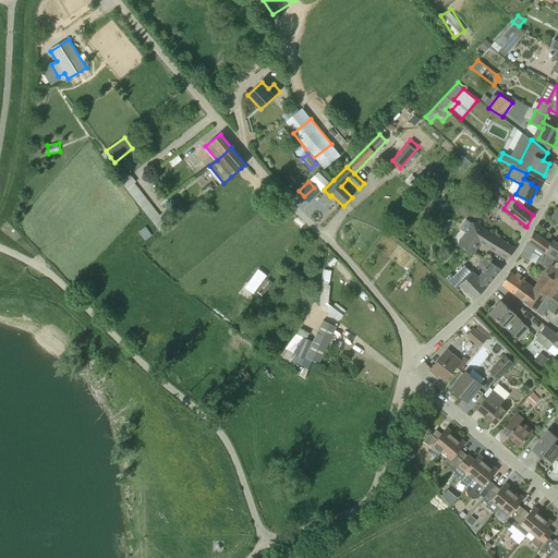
[(499,209),(498,208),(499,205),(492,199),(485,207),(495,215),(499,209)]
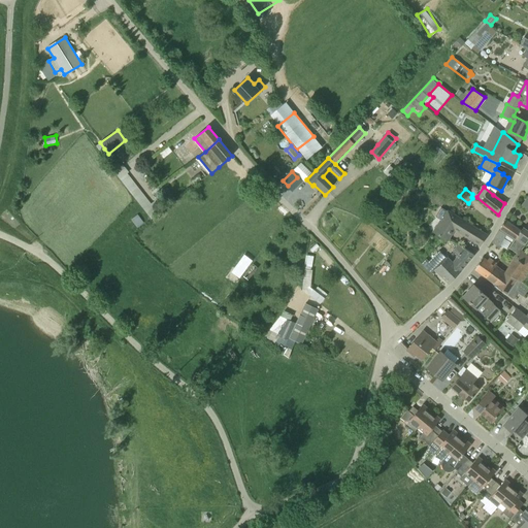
[(149,213),(156,209),(150,200),(145,203),(147,206),(145,208),(149,213)]
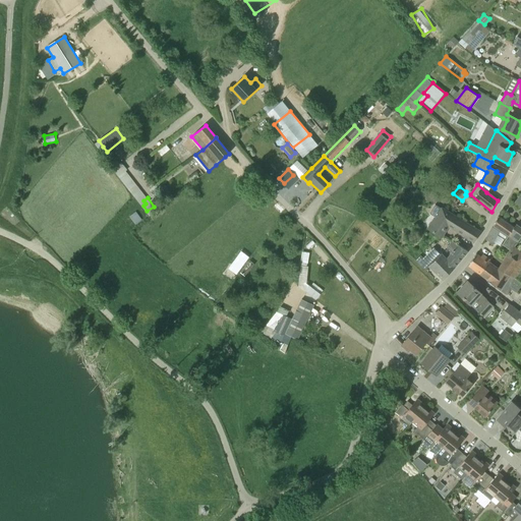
[(453,216),(446,211),(441,207),(426,229),(431,231),(441,237),(448,226),(474,241),(479,232),(453,216)]
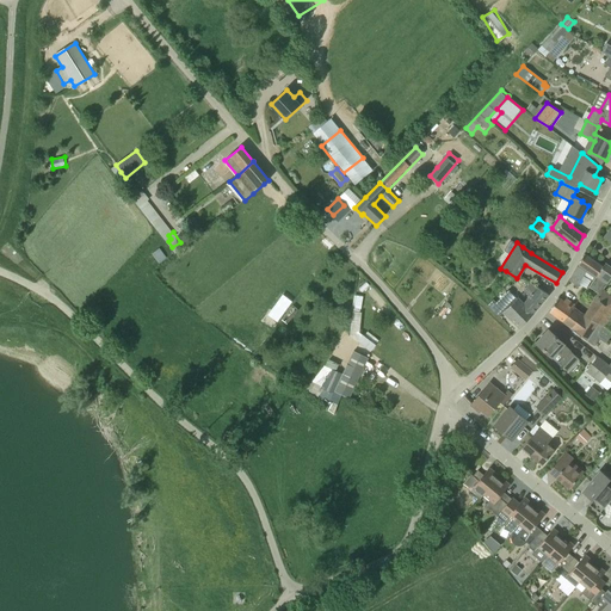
[(585,314),(604,328),(610,318),(610,295),(604,290),(610,278),(610,266),(605,264),(603,267),(585,254),(579,265),(596,277),(588,288),(598,294),(594,297),(597,298),(585,314)]
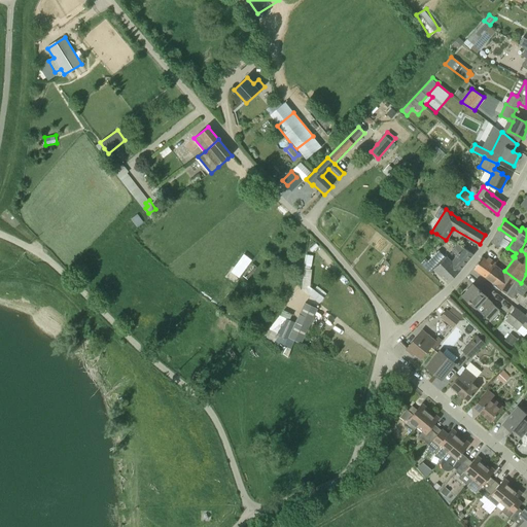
[(491,242),(499,247),(506,235),(497,230),(491,242)]
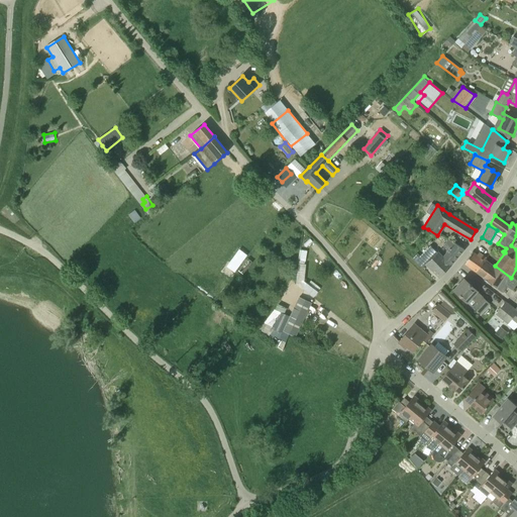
[(412,259),(422,269),(427,264),(440,277),(450,266),(464,249),(448,239),(443,245),(449,250),(443,259),(430,246),(420,256),(417,254),(412,259)]
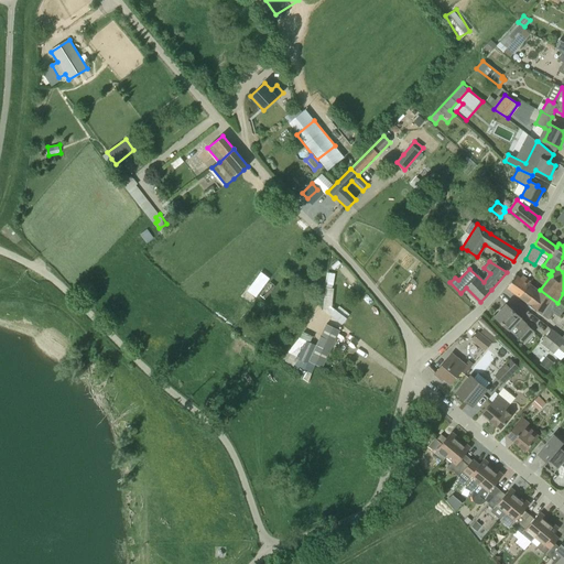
[(327,271),(323,315),(347,317),(348,308),(333,307),(336,272),(327,271)]
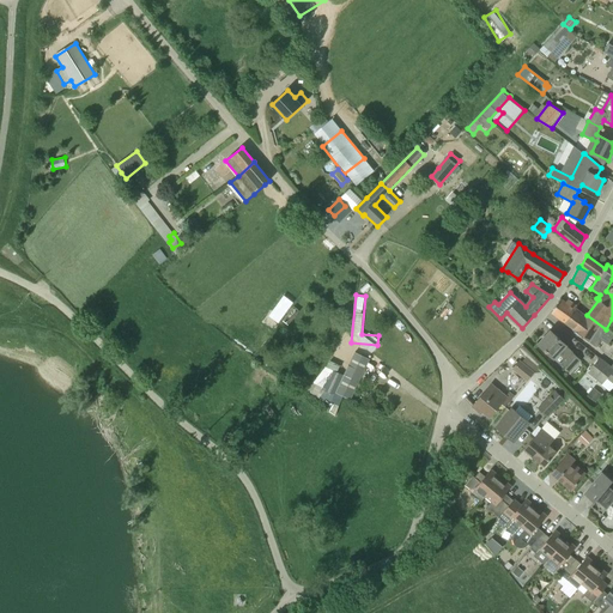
[(269,315),(278,322),(292,302),(284,296),(269,315)]
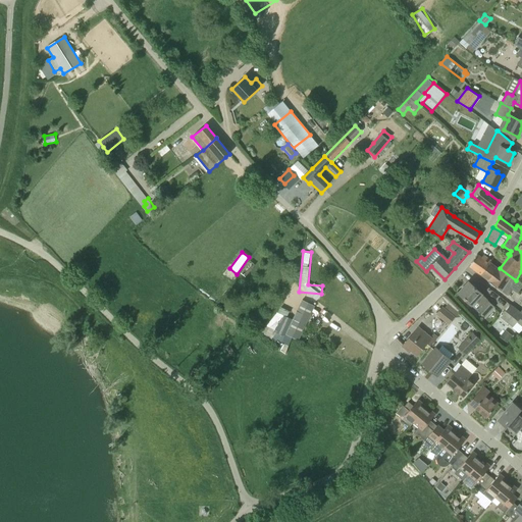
[(481,275),(488,263),(477,255),(469,266),(481,275)]
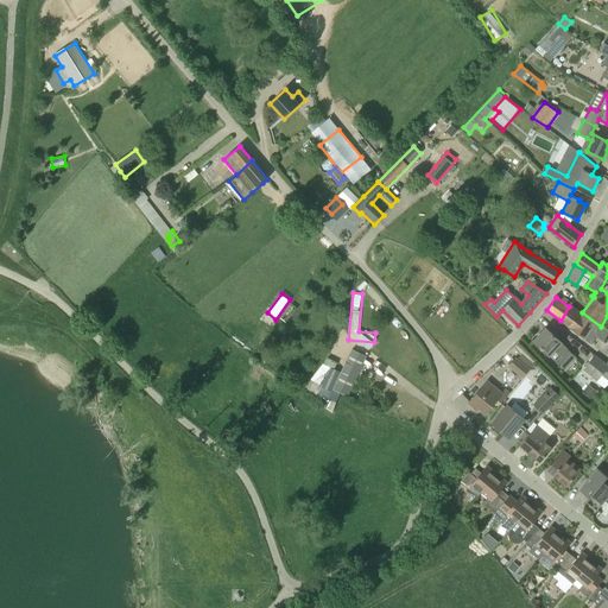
[(581,315),(569,306),(561,321),(569,327),(574,320),(577,321),(581,315)]
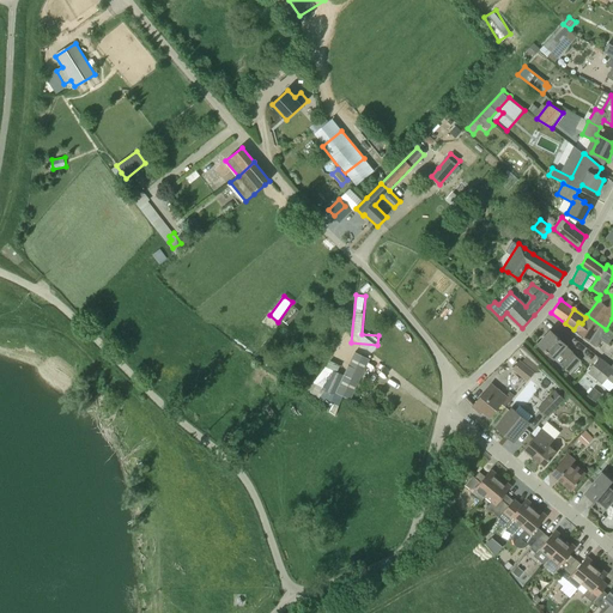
[(612,337),(612,333),(606,329),(587,315),(586,317),(582,323),(578,322),(574,329),(576,331),(576,332),(595,347),(601,340),(608,344),(612,337)]
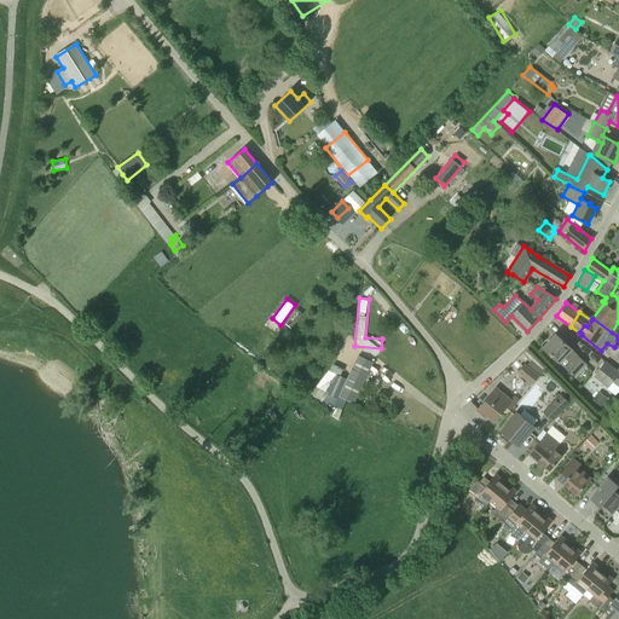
[(574,376),(586,364),(576,354),(577,354),(571,350),(572,350),(555,334),(543,348),(559,363),(565,357),(571,363),(566,369),(574,376)]
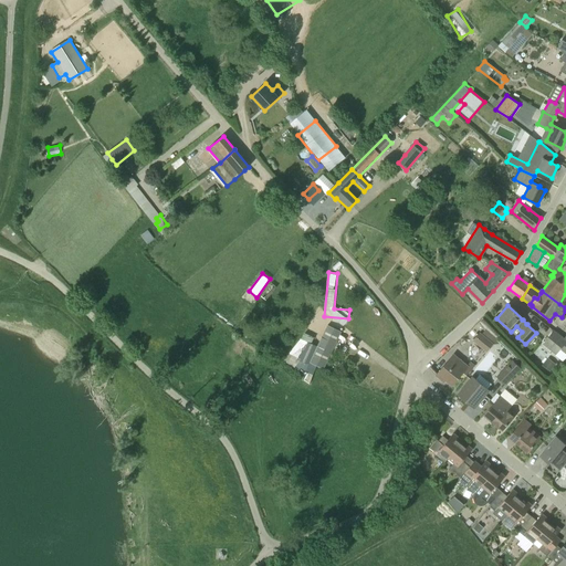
[(327,323),(318,344),(297,335),(286,362),(308,370),(305,377),(311,379),(317,364),(326,367),(342,328),(327,323)]
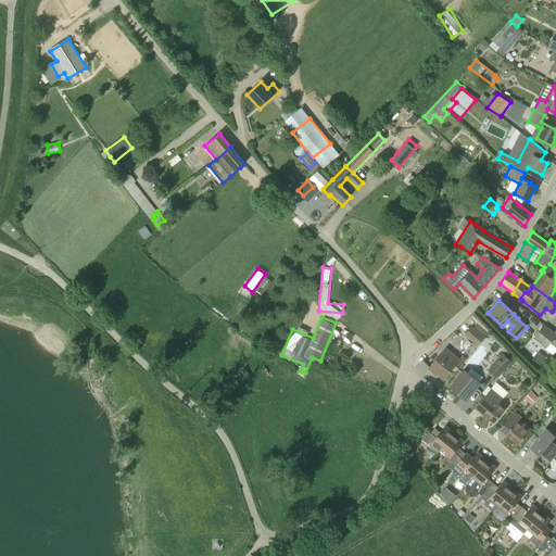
[(478,346),(484,339),(488,333),(477,324),(472,329),(471,327),(465,335),(478,346)]
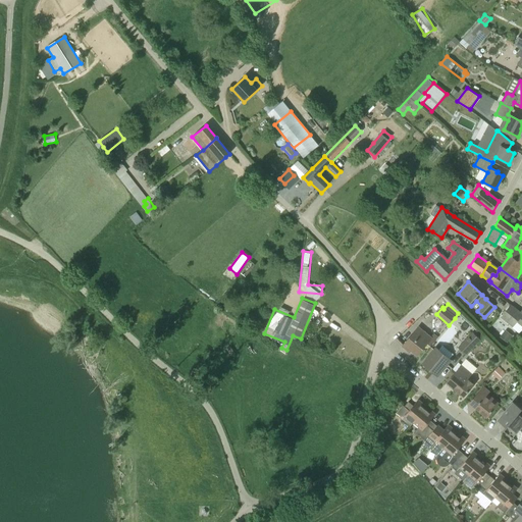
[(521,325),(521,313),(520,312),(511,305),(501,317),(513,327),(517,322),(521,325)]
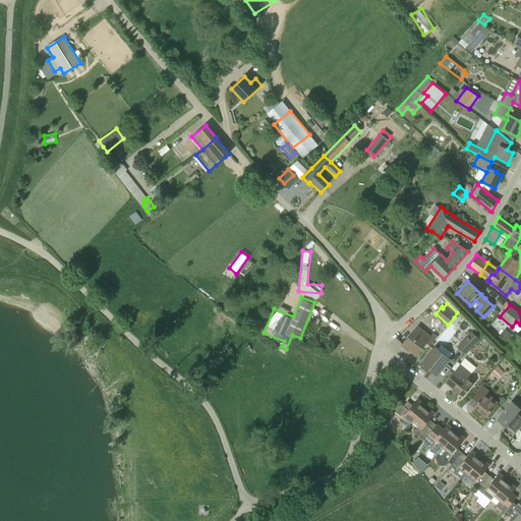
[(421,334),(415,330),(401,346),(408,352),(410,350),(415,355),(428,340),(427,340),(429,337),(423,331),(421,334)]
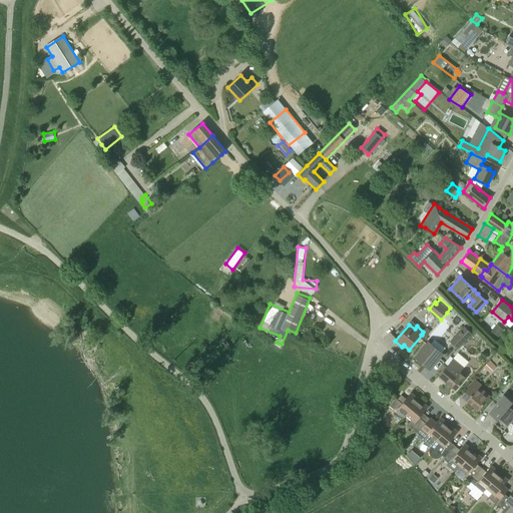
[(475,331),(469,325),(466,328),(465,327),(450,342),(458,349),(473,334),(472,334),(475,331)]
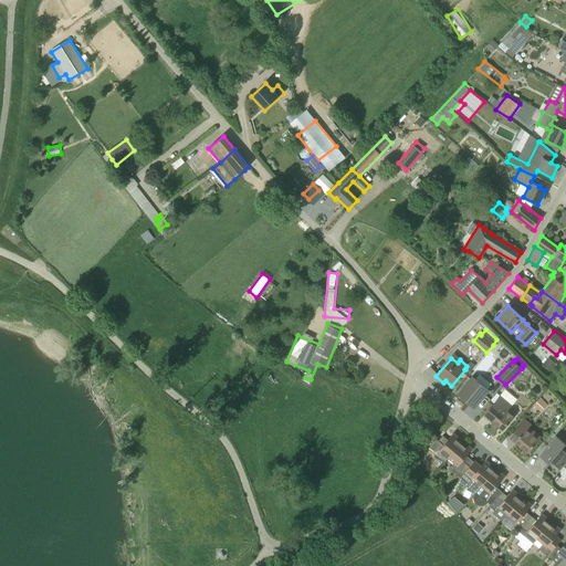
[(459,395),(474,407),(488,390),(473,378),(459,395)]
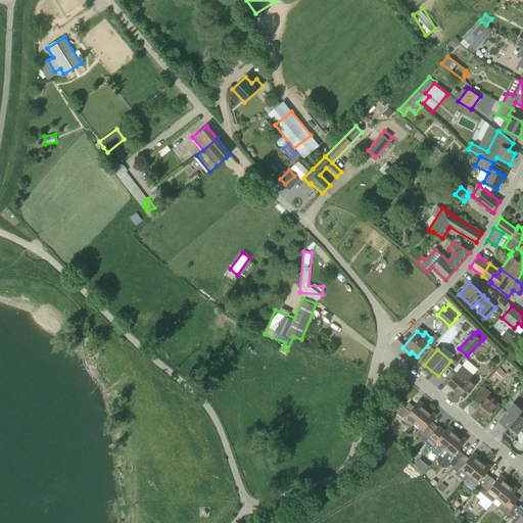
[(468,380),(473,375),(462,366),(447,384),(464,398),(475,385),(468,380)]
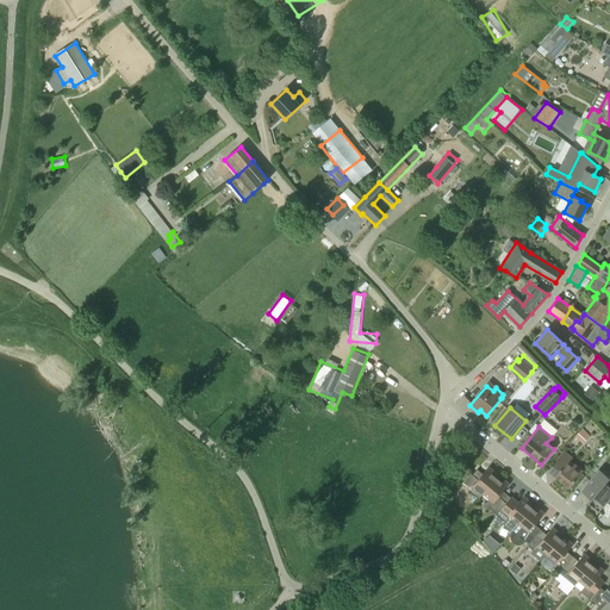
[(577,436),(584,443),(591,435),(584,428),(577,436)]
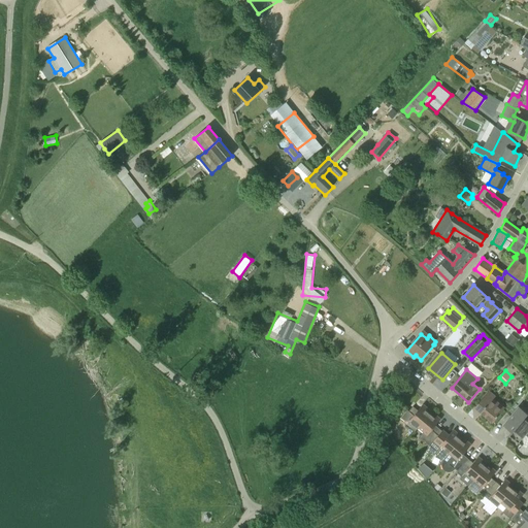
[(488,392),(475,407),(492,422),(503,408),(493,399),(494,397),(488,392)]
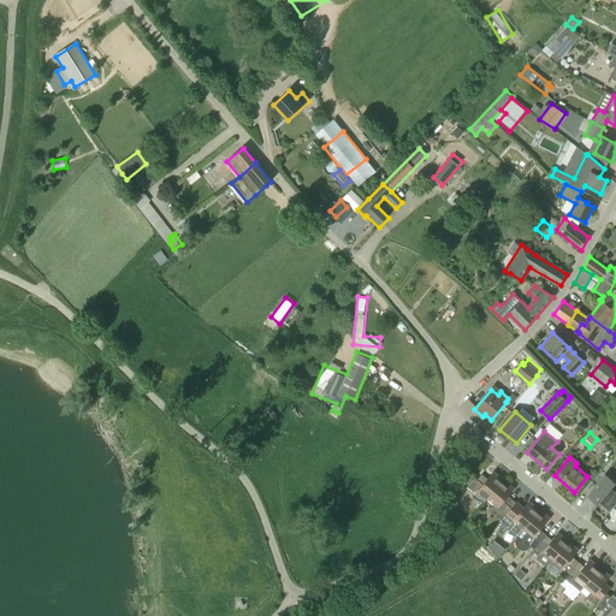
[(489,499),(502,484),(496,479),(498,475),(493,472),(487,479),(481,474),(477,480),(474,478),(468,485),(477,492),(478,491),(489,499)]
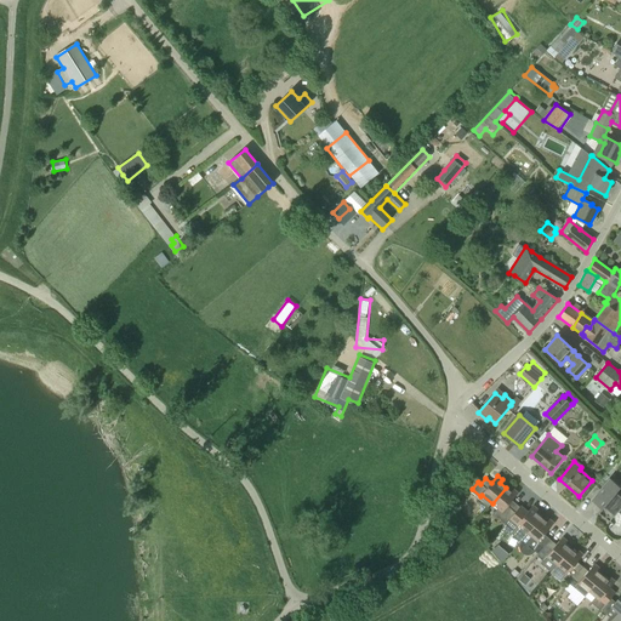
[(620,488),(610,478),(592,501),(602,510),(598,513),(609,522),(617,511),(620,513),(620,488)]
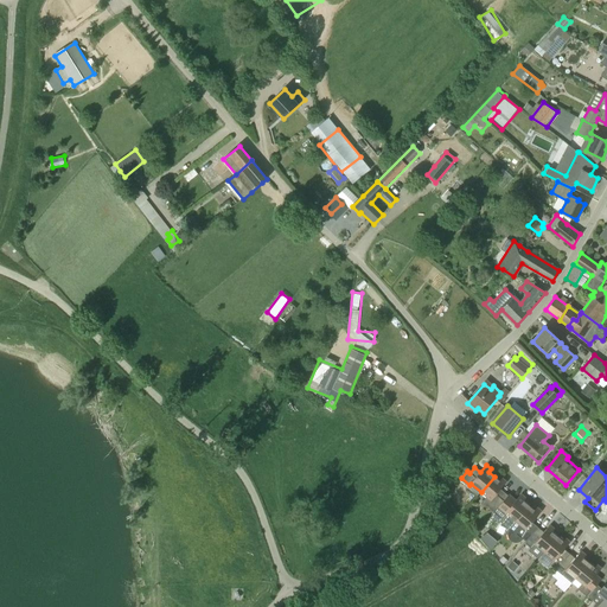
[(483,503),(494,512),(504,502),(509,496),(500,490),(506,481),(502,478),(499,480),(494,477),(481,492),(487,497),(483,503)]
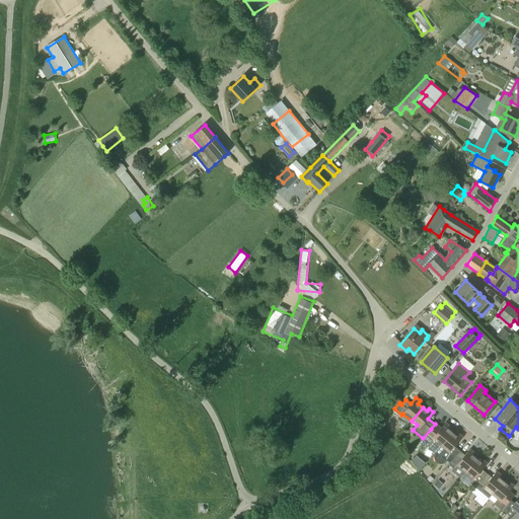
[(437,451),(441,446),(452,432),(448,428),(450,426),(446,423),(440,429),(435,424),(431,429),(423,438),(420,441),(424,445),(427,442),(437,451)]
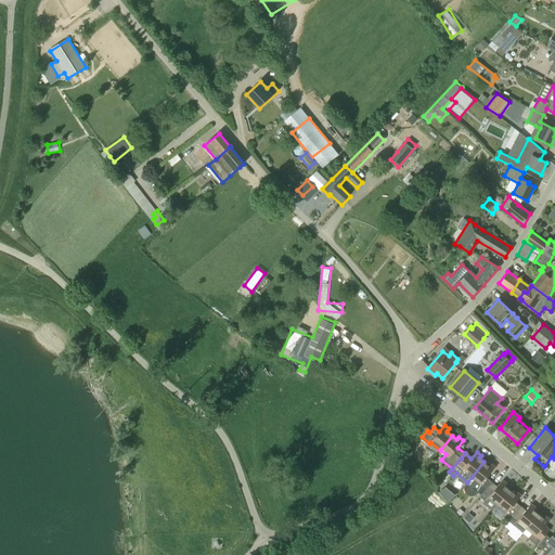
[(481,495),(488,488),(492,482),(487,478),(495,467),(491,464),(489,466),(483,462),(472,477),(476,480),(470,487),(481,495)]
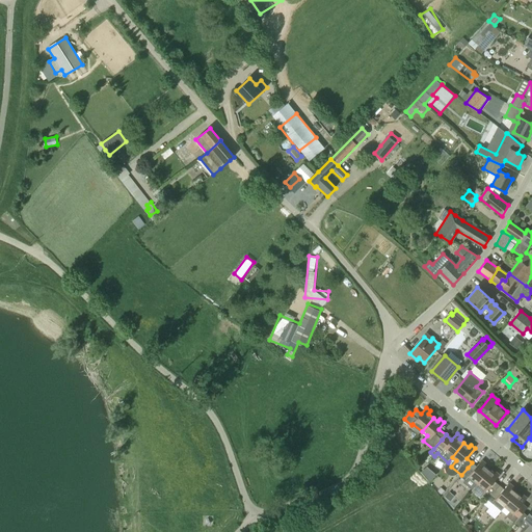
[(473,488),(488,470),(484,467),(486,463),(482,460),(477,467),(472,462),(468,468),(461,475),(460,476),(466,480),(464,481),(473,488)]
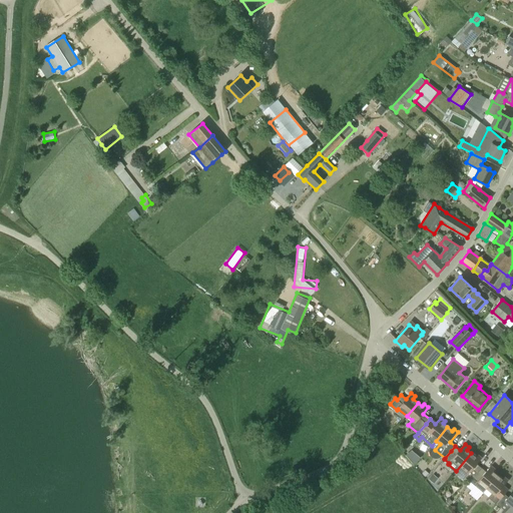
[(415,448),(407,454),(414,463),(422,458),(415,448)]
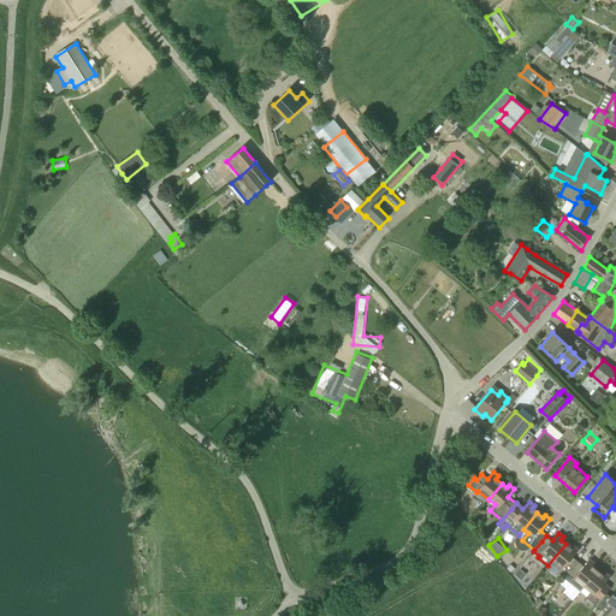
[(566,544),(548,566),(558,574),(560,574),(564,579),(578,562),(573,557),(579,550),(574,546),(572,549),(566,544)]
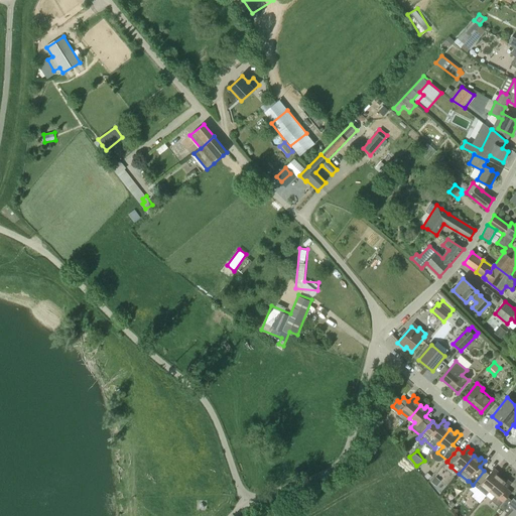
[(486,496),(490,492),(501,478),(496,475),(498,472),(494,469),(489,475),(484,471),(473,485),(486,496)]
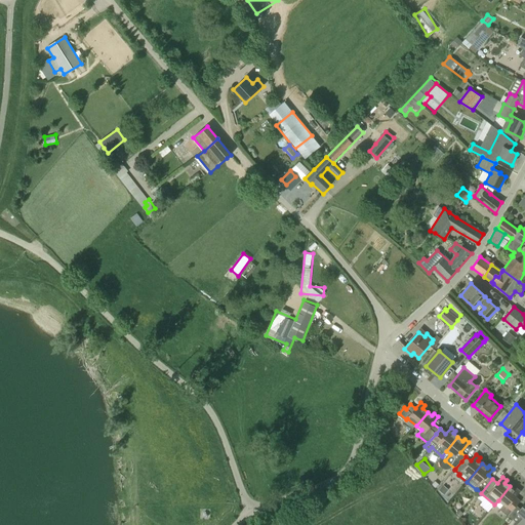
[(514,490),(510,486),(498,500),(503,505),(499,509),(509,516),(517,506),(520,501),(515,498),(520,491),(516,488),(514,490)]
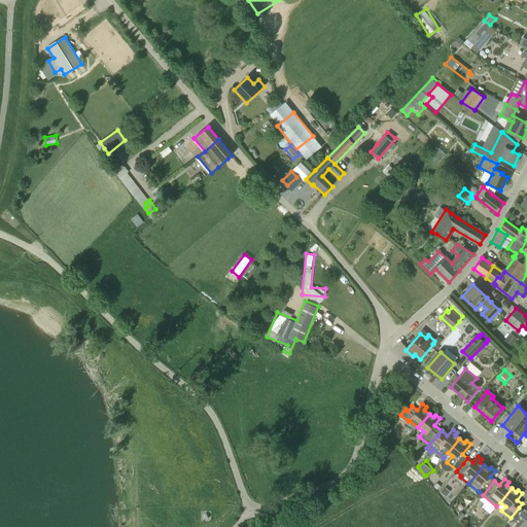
[(526,526),(526,505),(520,515),(523,517),(518,524),(520,526),(519,526),(526,526)]
